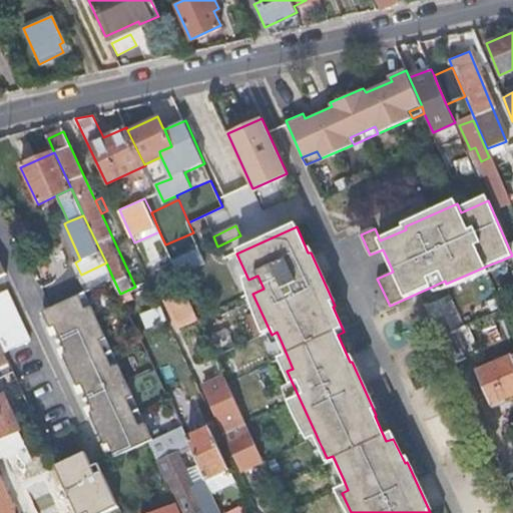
[(180,275),(205,262),(198,246),(173,260),(180,275)]
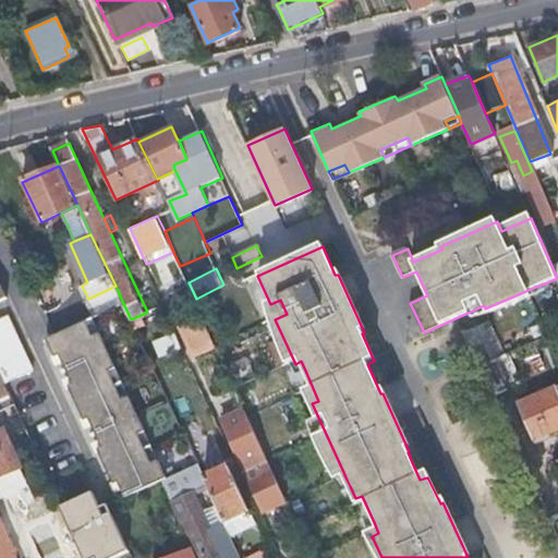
[(549,289),(547,282),(533,288),(535,295),(549,289)]
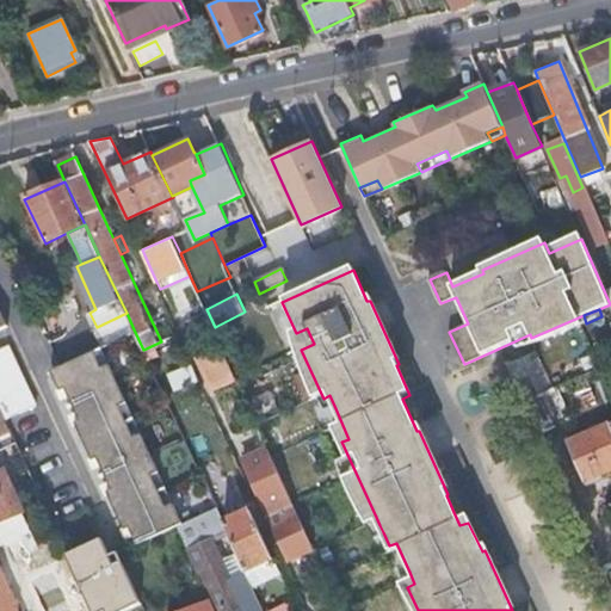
[(97,327),(104,345),(134,329),(127,313),(97,327)]
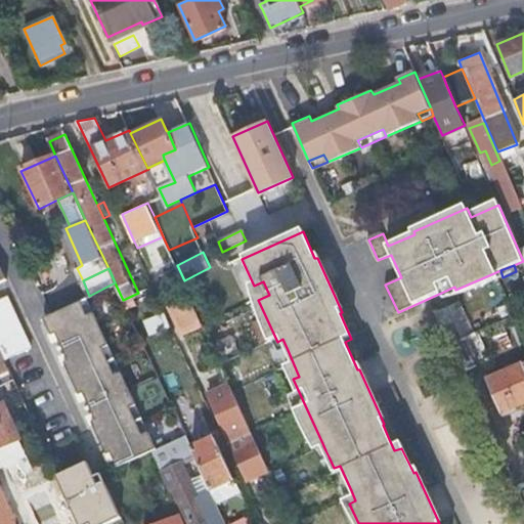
[(263,281),(254,286),(249,288),(253,302),(258,300),(269,295),(263,281)]
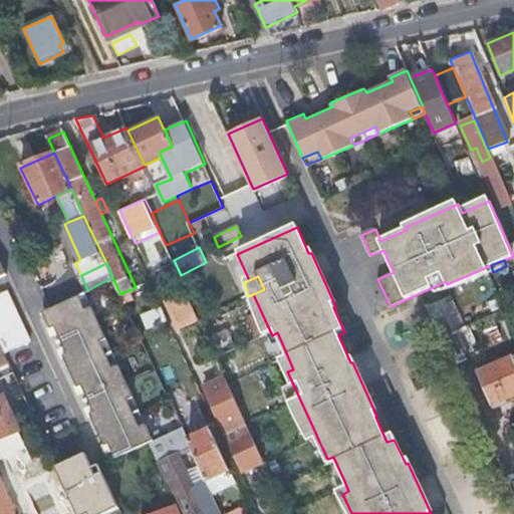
[(446,281),(433,287),(435,292),(449,287),(447,284),(446,281)]
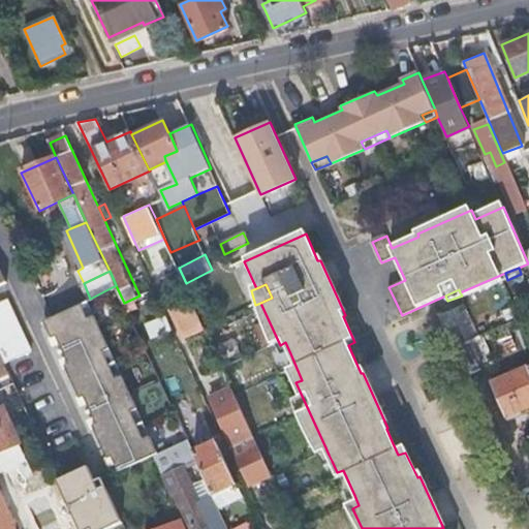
[(0,302),(0,303),(24,354),(33,350),(8,299),(0,302)]
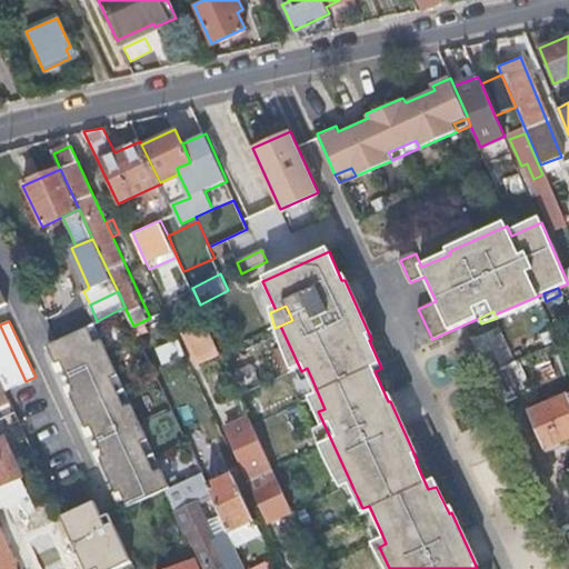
[(90,328),(166,489),(171,487),(95,325),(90,328)]
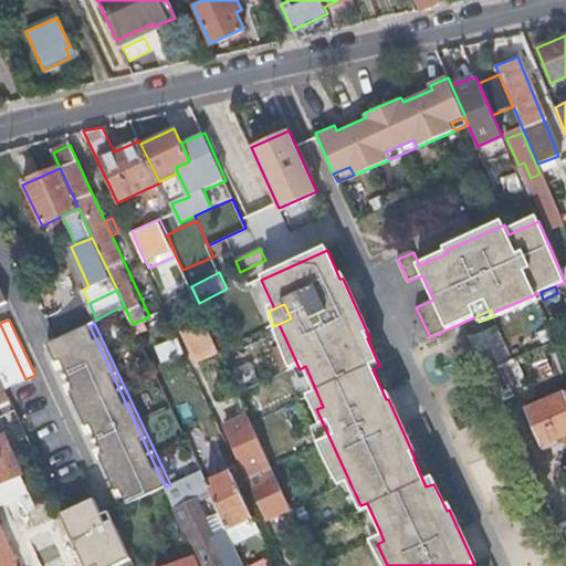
[(0,380),(4,389),(25,379),(0,324),(0,380)]
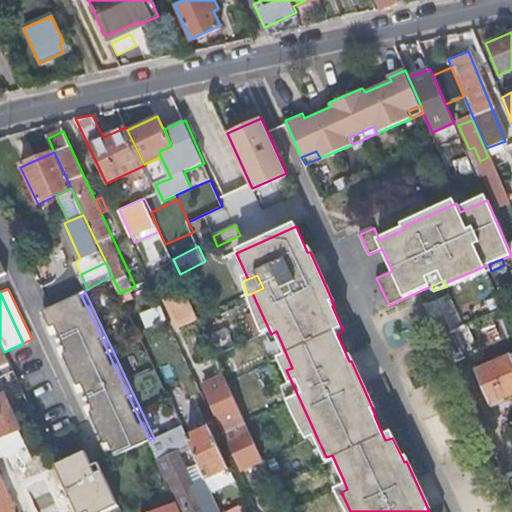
[(470,302),(474,315),(499,307),(494,294),(470,302)]
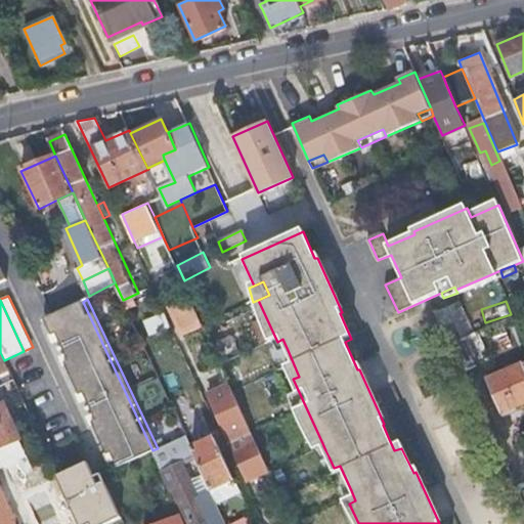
[(134,460),(153,450),(83,302),(44,319),(52,336),(56,335),(69,360),(64,362),(80,395),(84,394),(96,420),(92,422),(108,454),(112,452),(119,467),(134,460)]
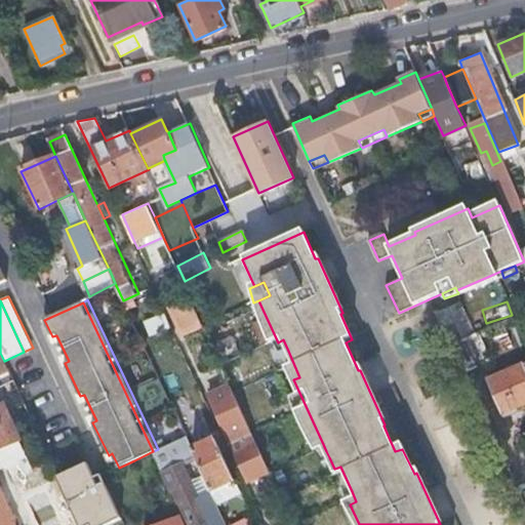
[(459,303),(436,312),(442,328),(466,319),(459,303)]
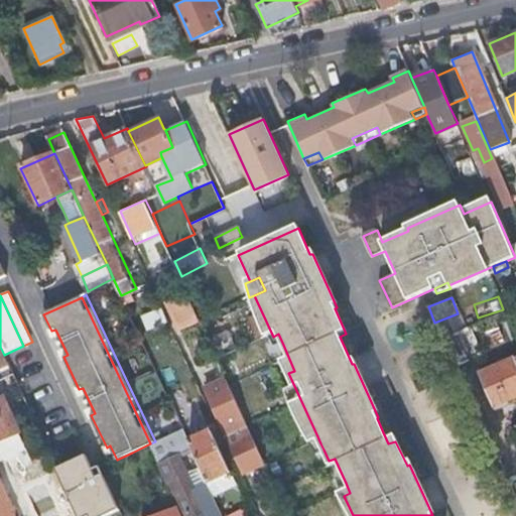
[(198,323),(201,321),(200,319),(191,301),(171,309),(180,329),(180,330),(184,337),(201,329),(198,323)]
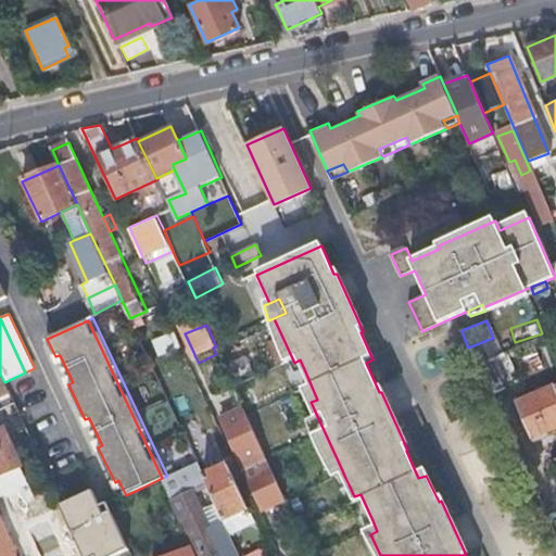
[(172,333),(153,339),(158,355),(176,350),(172,333)]
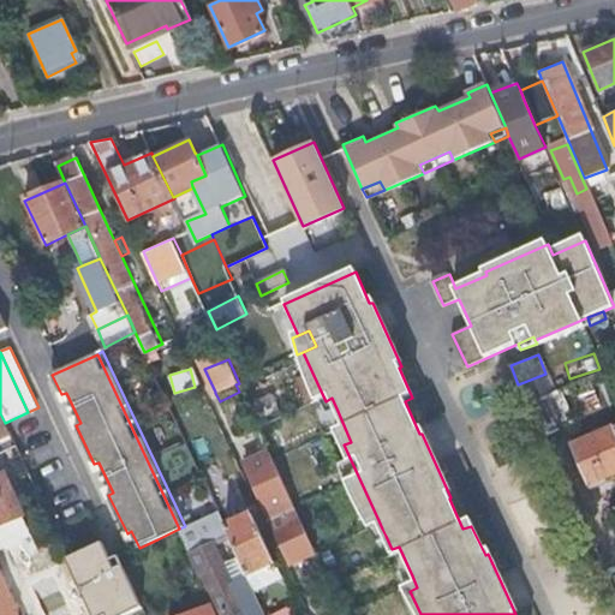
[(330,413),(338,411),(332,398),(326,401),(330,413)]
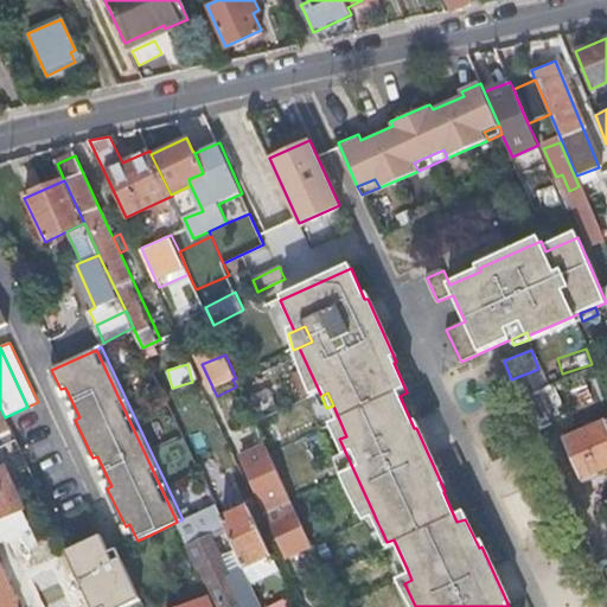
[(0,434),(11,430),(5,417),(0,408),(0,434)]
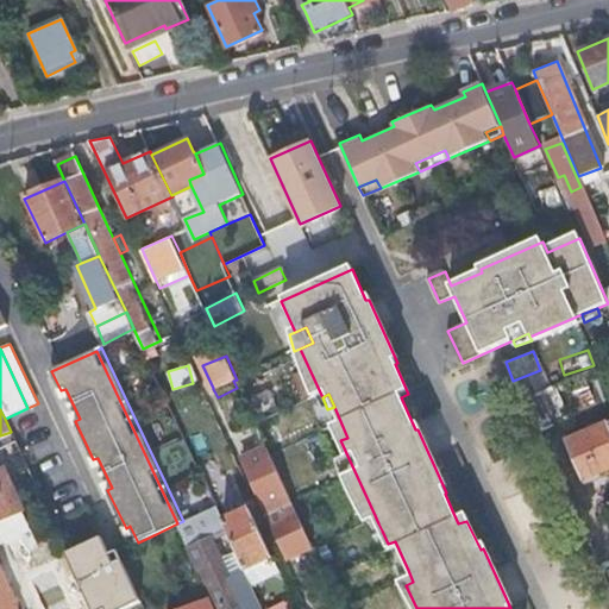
[(608,422),(566,441),(582,478),(608,466),(608,422)]
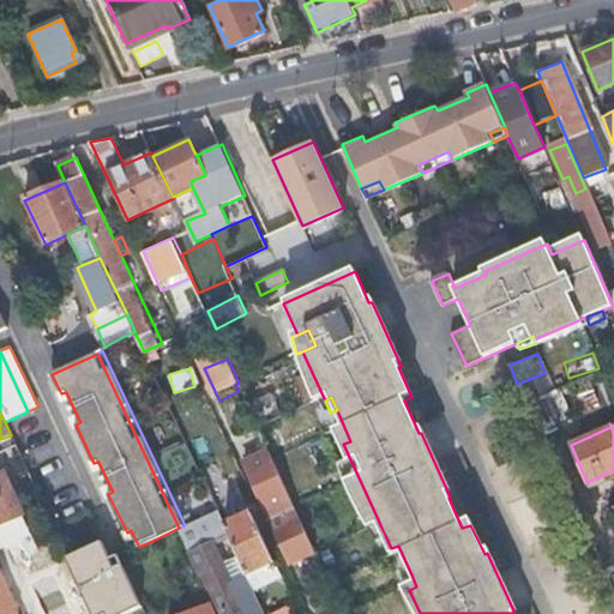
[(315,551),(270,450),(245,461),(290,563),(315,551)]
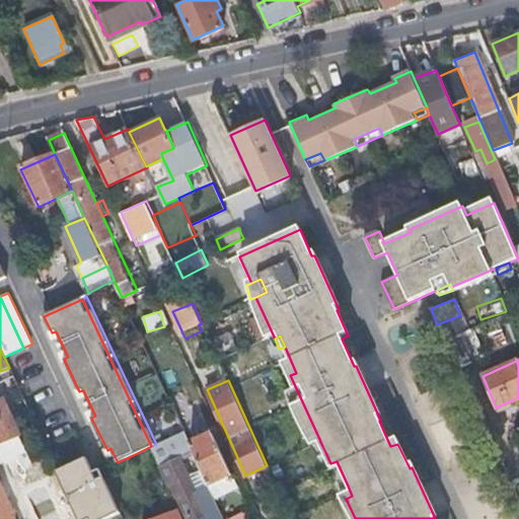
[(296,404),(302,401),(296,388),(291,390),(296,404)]
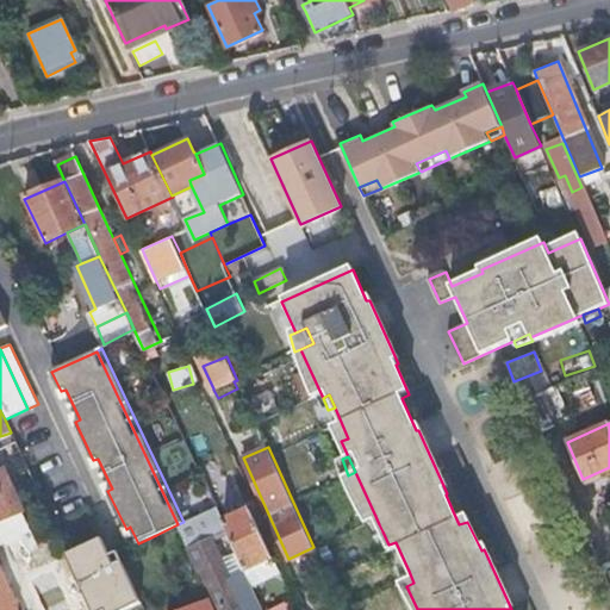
[(199,470),(209,490),(223,483),(215,464),(199,470)]
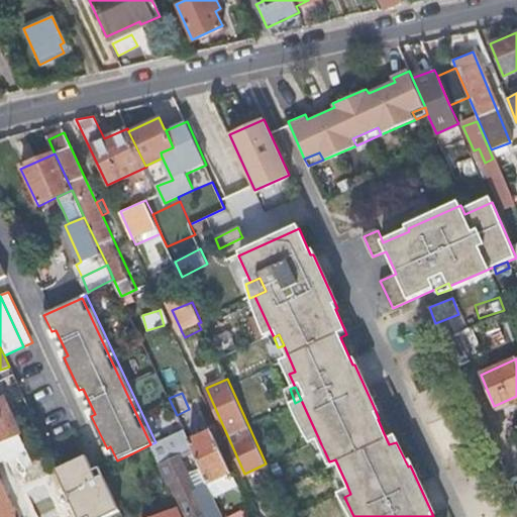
[(2,398),(0,399),(0,441),(18,433),(2,398)]
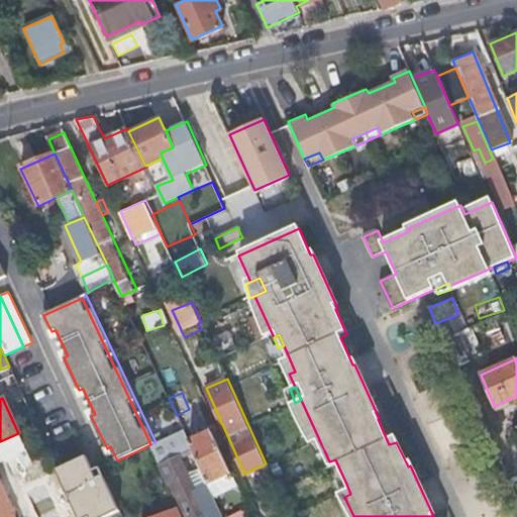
[(150,444),(184,516),(223,516),(208,483),(206,484),(195,489),(188,474),(180,455),(193,449),(189,440),(184,430),(156,442),(150,444)]
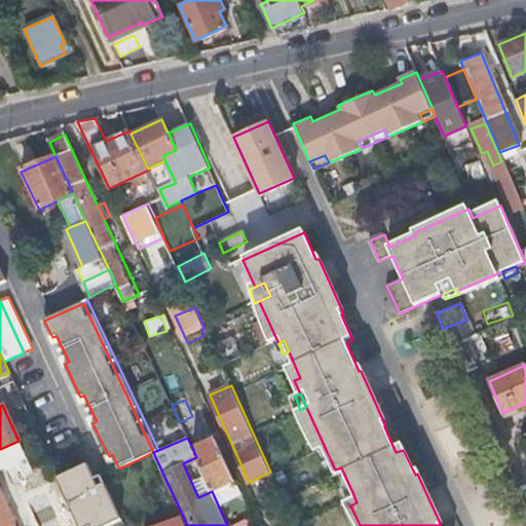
[(215,439),(192,448),(196,457),(212,491),(235,481),(215,439)]
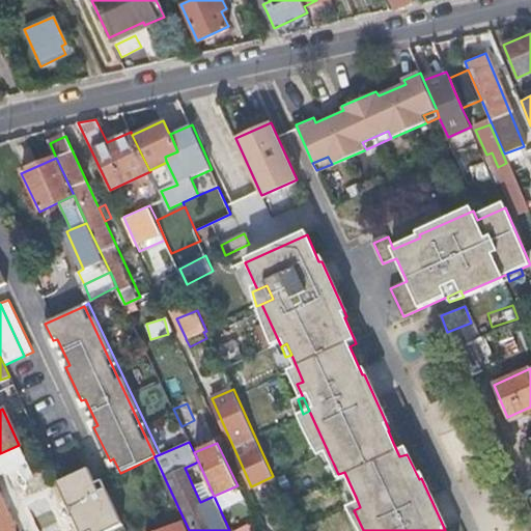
[(327,465),(333,463),(330,456),(327,449),(320,451),(327,465)]
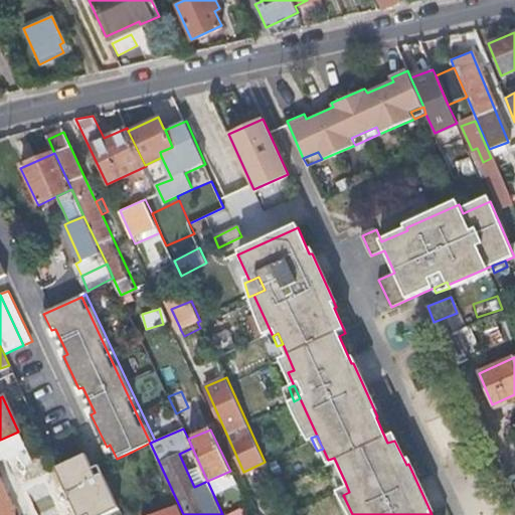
[(86,454),(75,459),(101,514),(106,514),(119,509),(103,473),(97,476),(86,454)]
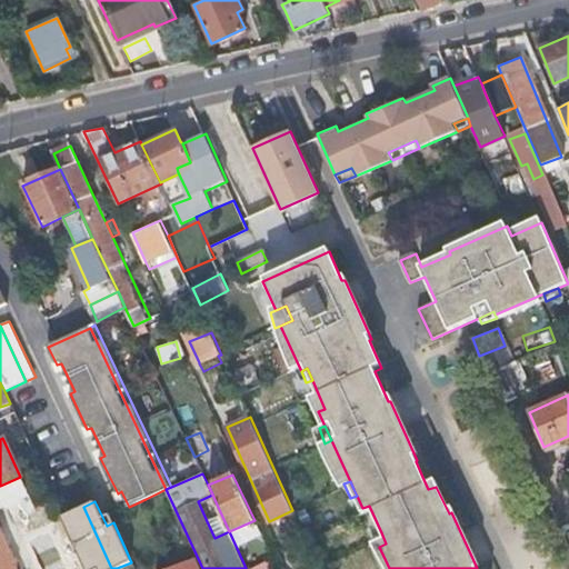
[(111,568),(83,507),(62,517),(86,568),(111,568)]
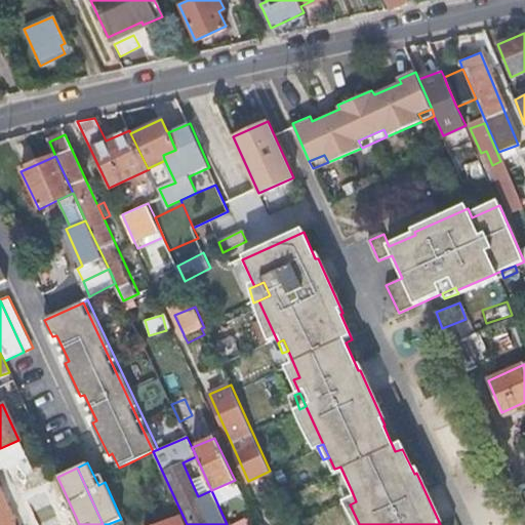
[(191,481),(198,496),(209,491),(202,476),(191,481)]
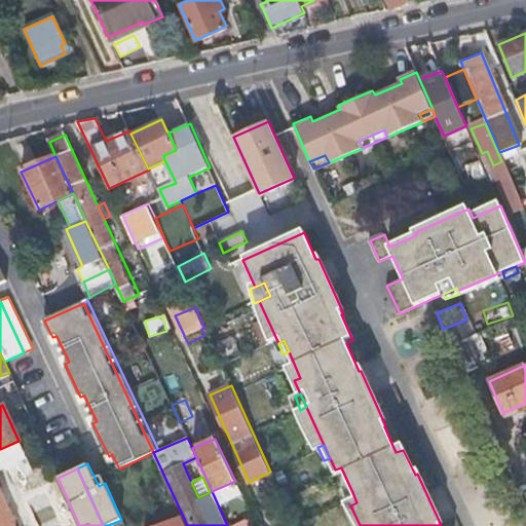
[(346,495),(350,505),(357,502),(352,492),(346,495)]
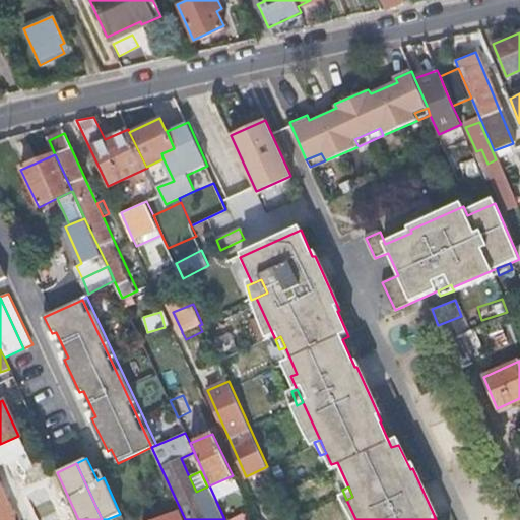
[(0,519),(14,519),(14,518),(0,488),(0,519)]
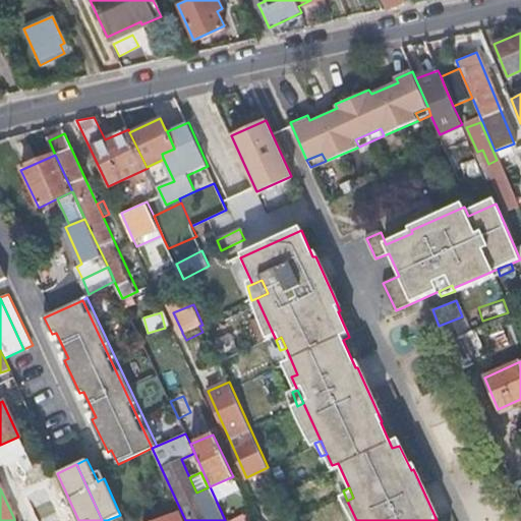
[(180,520),(174,506),(159,513),(162,520),(180,520)]
